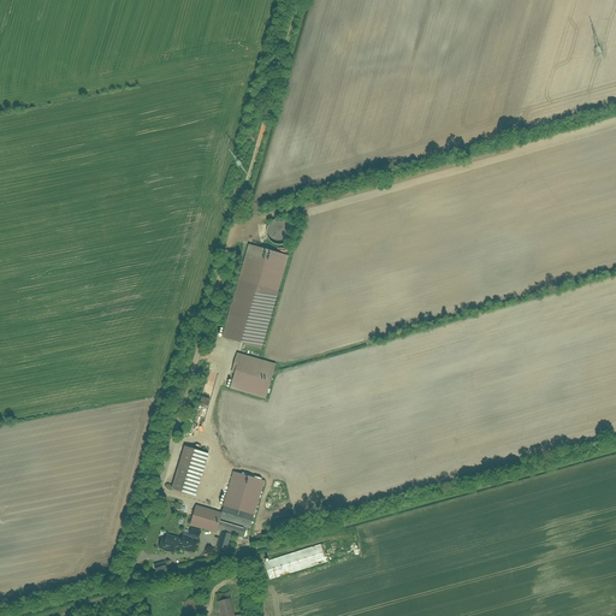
[(265,231),(266,237),(271,243),(278,246),(285,243),(289,238),(290,230),(288,224),(280,220),(272,220),(267,225),(265,231)]
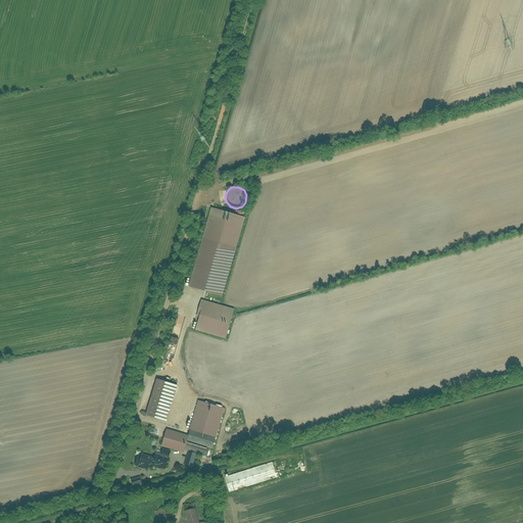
[(201,239),(187,287),(221,297),(234,248),(201,239)]
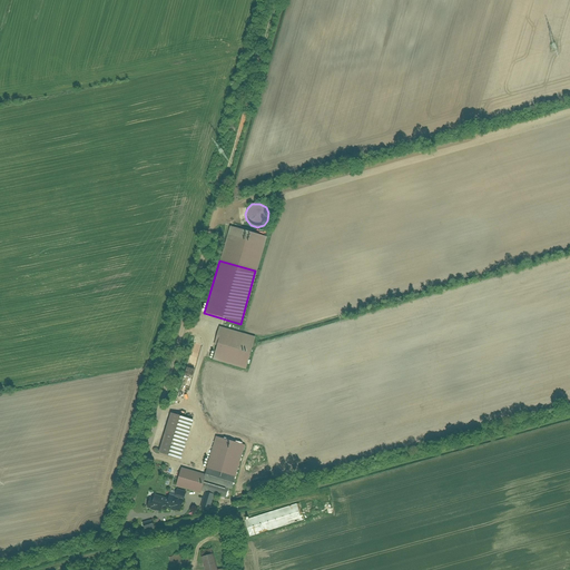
[(215,340),(209,360),(245,369),(254,336),(216,326),(213,338),(215,340)]
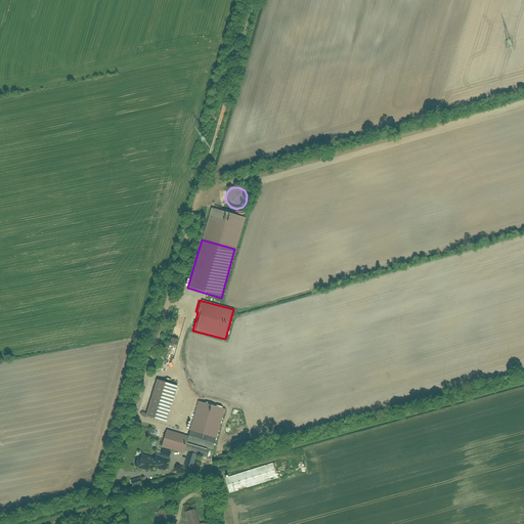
[(155,381),(144,418),(166,424),(170,406),(184,410),(186,401),(173,397),(176,387),(155,381)]
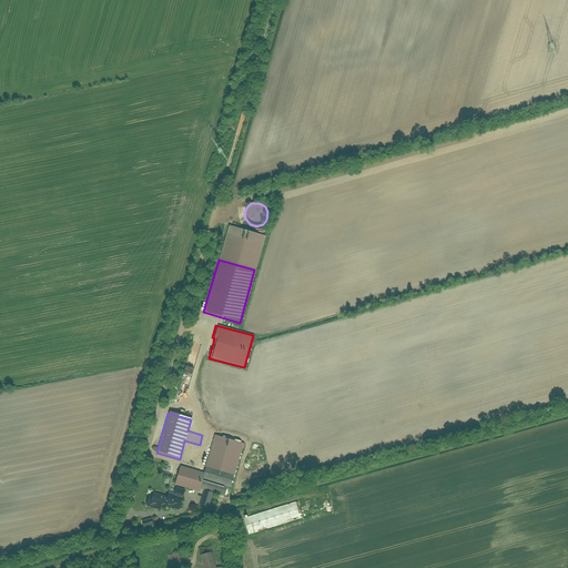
[(229,483),(227,483),(240,438),(230,436),(229,439),(217,437),(206,476),(181,469),(175,488),(192,493),(193,488),(225,497),(229,483)]
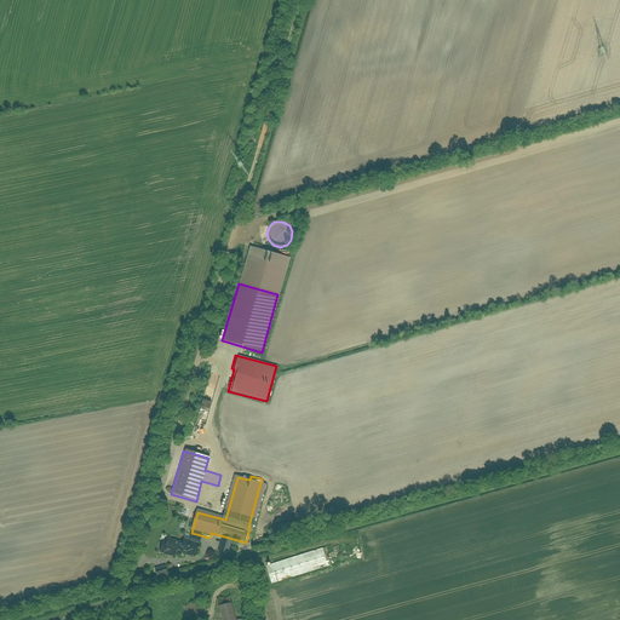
[(177,538),(174,545),(160,543),(158,554),(177,558),(178,552),(193,555),(196,543),(177,538)]
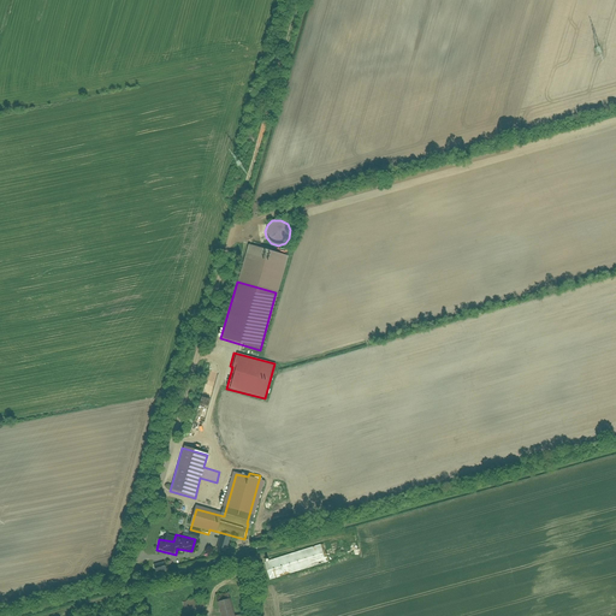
[(220,534),(217,549),(224,550),(227,537),(220,534)]
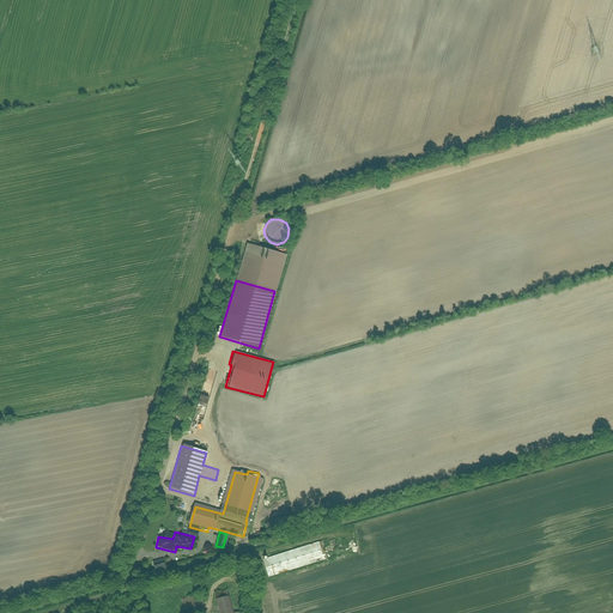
[(321,544),(262,562),(267,577),(326,559),(321,544)]
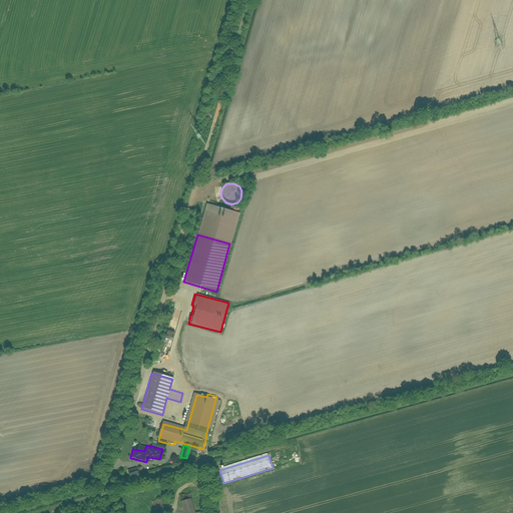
[(125,470),(127,478),(137,476),(135,468),(125,470)]
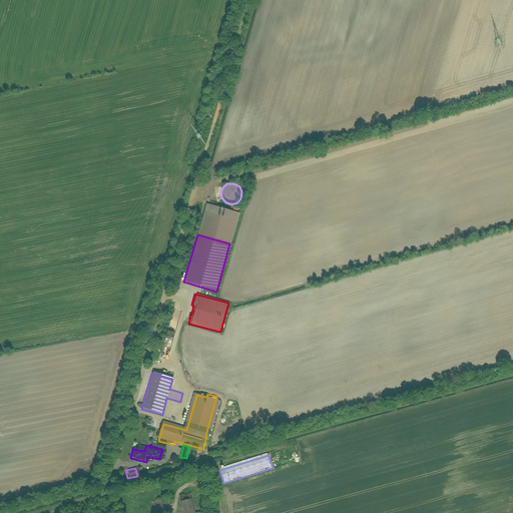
[(165,506),(165,498),(150,500),(151,508),(165,506)]
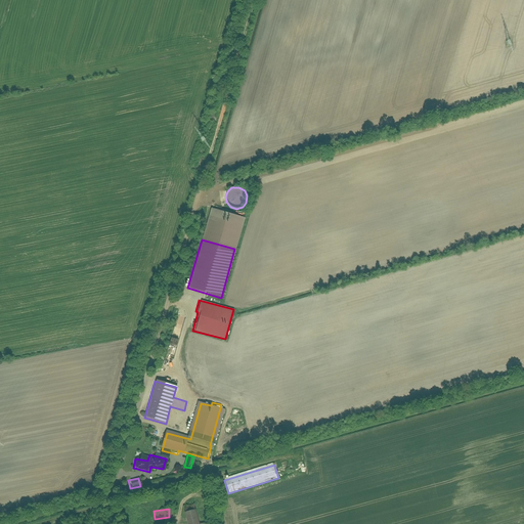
[(198,523),(193,511),(183,514),(186,523),(198,523)]
